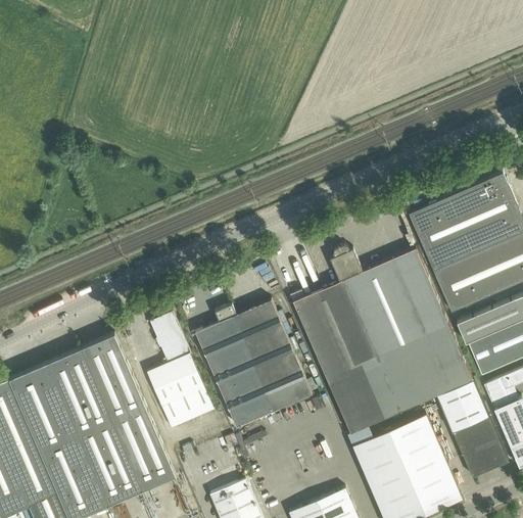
[(503,174),(494,178),(409,216),(433,273),(441,290),(452,314),(522,282),(522,221),(508,186),(509,185),(507,180),(506,180),(503,174)]
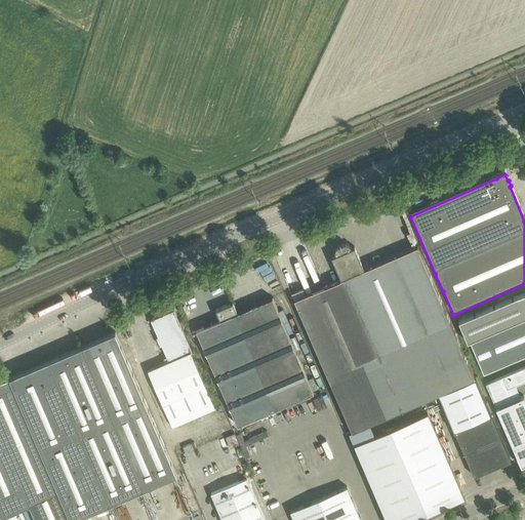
[(456,342),(417,251),(363,273),(354,251),(351,252),(350,251),(349,249),(346,248),(344,248),(337,251),(335,252),(334,254),(335,257),(335,258),(331,261),(340,283),(294,304),(333,395),(350,434),(474,381),(456,342)]
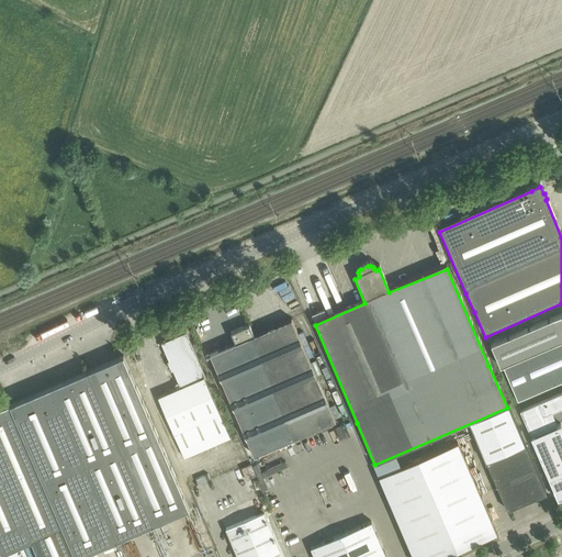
[(501,371),(504,370),(518,405),(561,386),(561,318),(554,322),(553,321),(491,348),(501,371)]
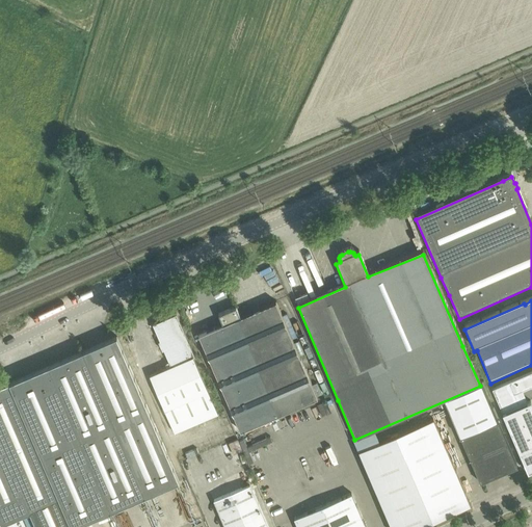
[(240,321),(236,311),(218,318),(222,328),(198,339),(240,437),(318,403),(275,306),(240,321)]
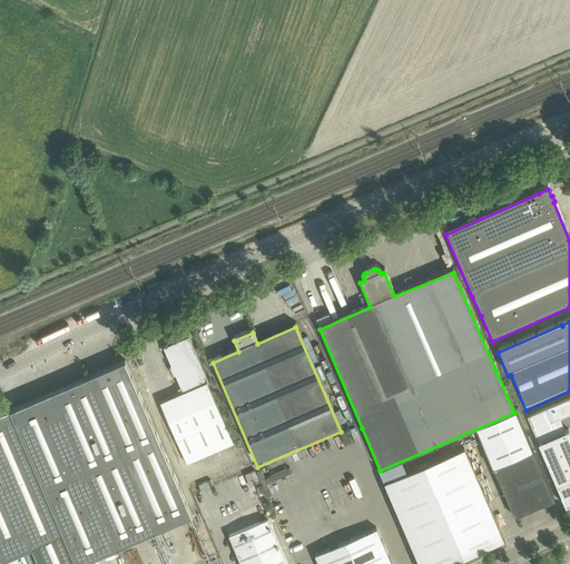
[(183,396),(160,406),(187,468),(234,448),(208,388),(209,388),(188,340),(164,352),(172,369),(170,370),(174,379),(175,378),(183,396)]
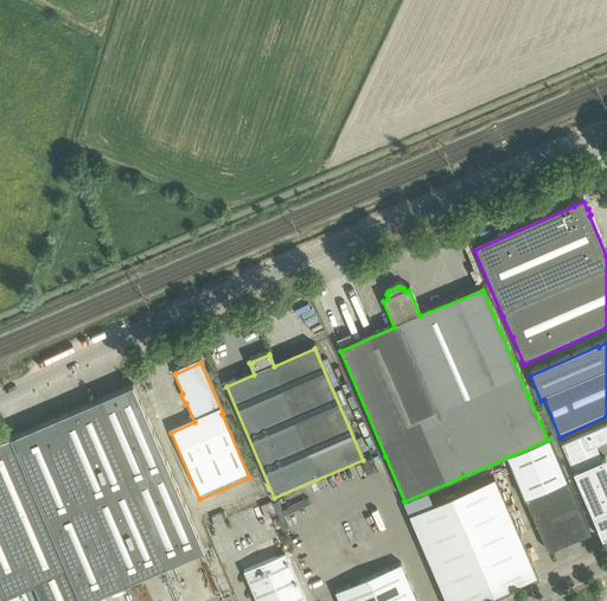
[(0,600),(7,600),(25,593),(33,588),(39,600),(96,600),(204,554),(134,390),(133,389),(96,404),(95,406),(93,407),(70,416),(56,422),(11,441),(0,446),(0,600)]
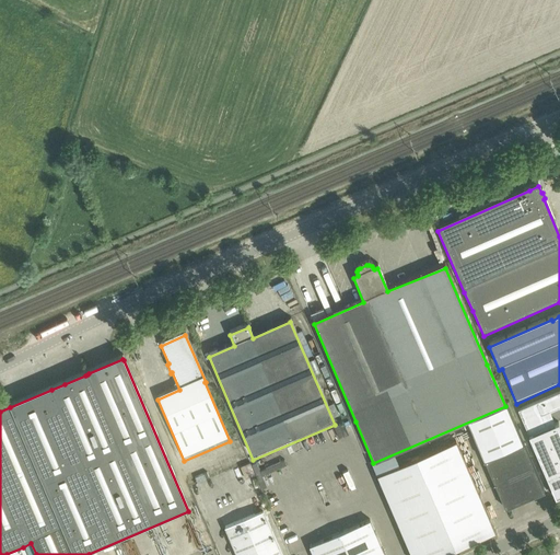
[(485,463),(505,512),(545,496),(543,492),(523,447),(506,407),(467,425),(485,463)]
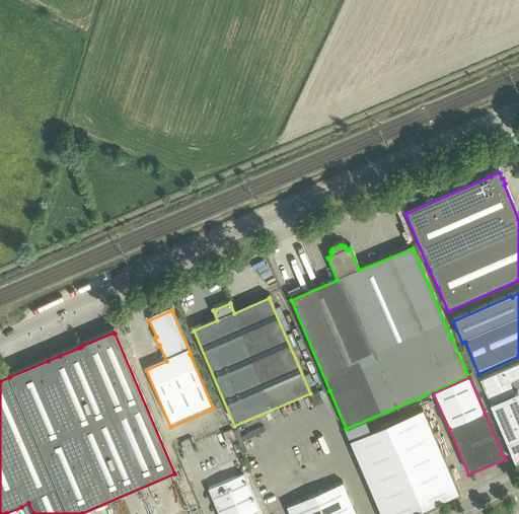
[(498,377),(480,384),(490,407),(515,464),(518,462),(518,398),(517,395),(514,396),(509,385),(502,388),(498,377)]
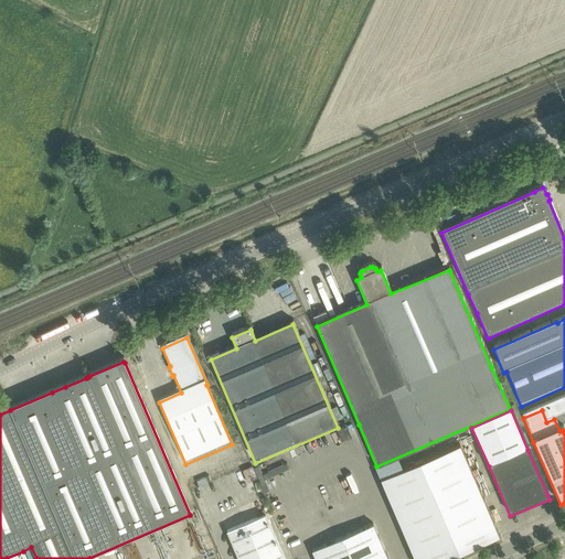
[(452,558),(499,539),(460,448),(381,482),(414,558),(452,558)]
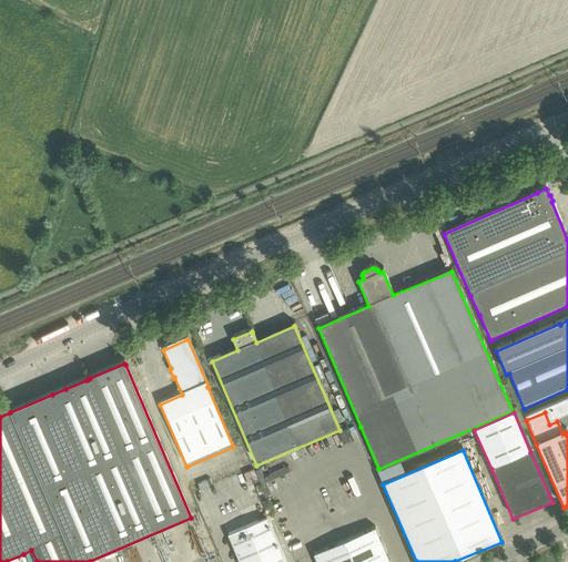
[(285,472),(262,480),(260,472),(253,474),(257,490),(250,492),(253,501),(271,494),(267,484),(287,478),(285,472)]
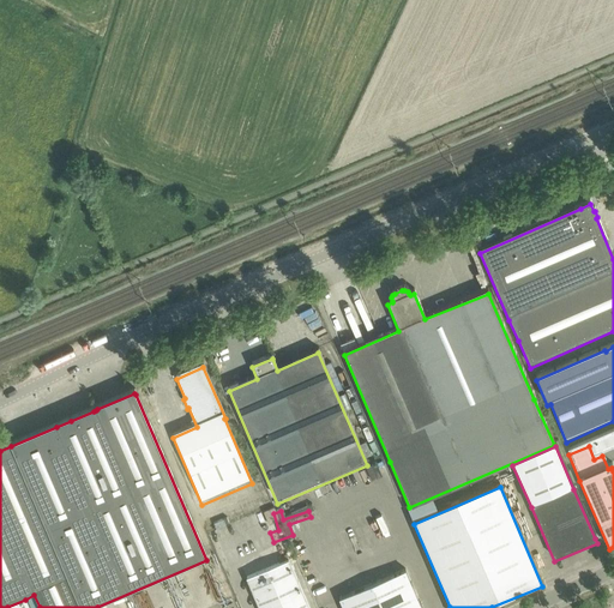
[(307,607),(288,564),(246,582),(257,607),(307,607)]
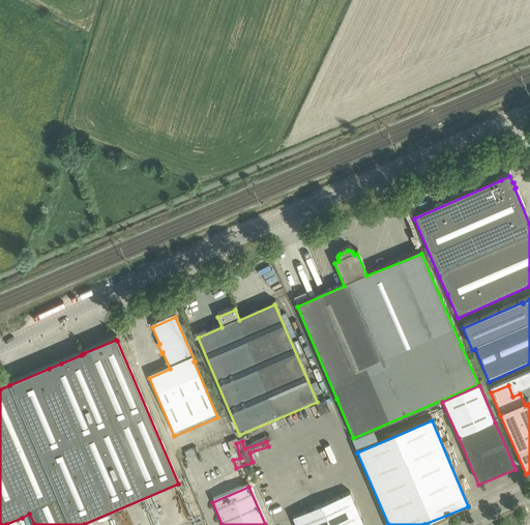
[(293,520),(295,524),(362,524),(350,496),(293,520)]
